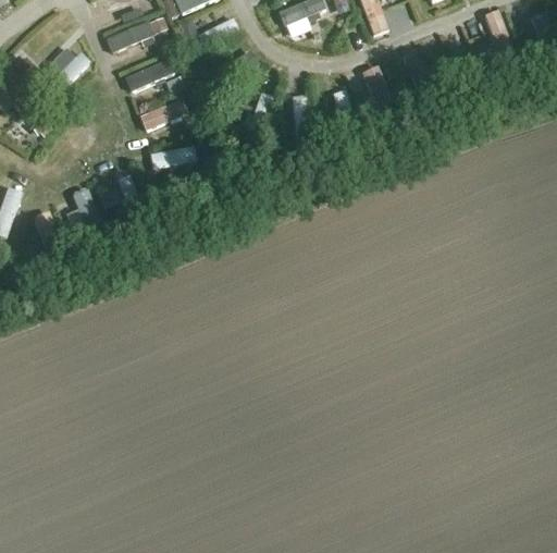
[(168,0),(161,3),(168,19),(178,13),(173,0),(168,0)]
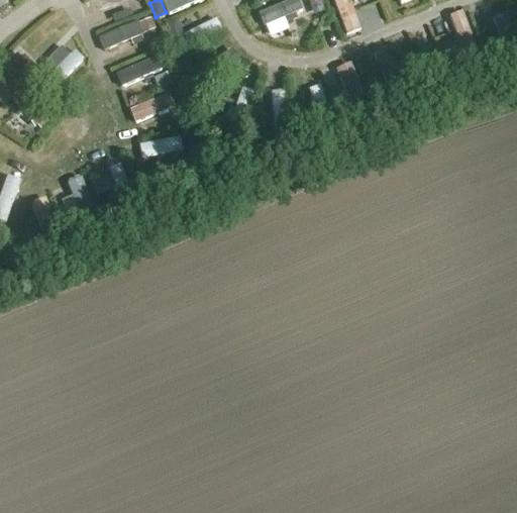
[(165,0),(168,10),(204,0),(165,0)]
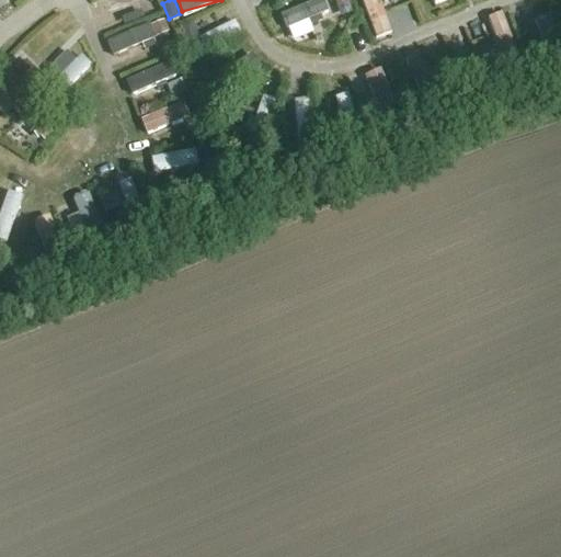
[(310,19),(331,10),(327,0),(305,0),(281,11),(293,40),(315,30),(310,19)]
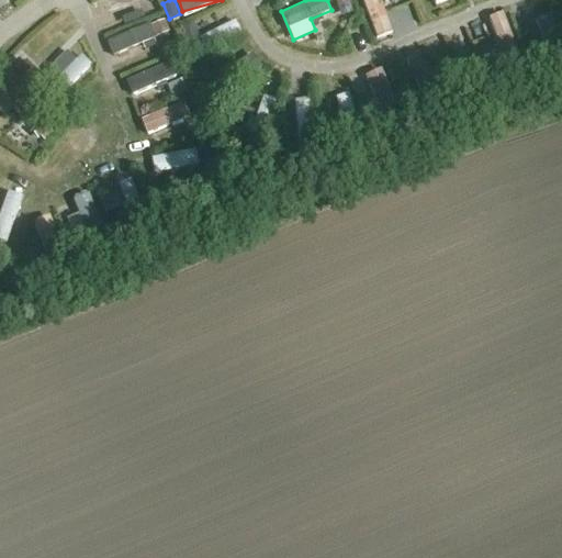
[(364,0),(370,29),(389,25),(383,0),(364,0)]
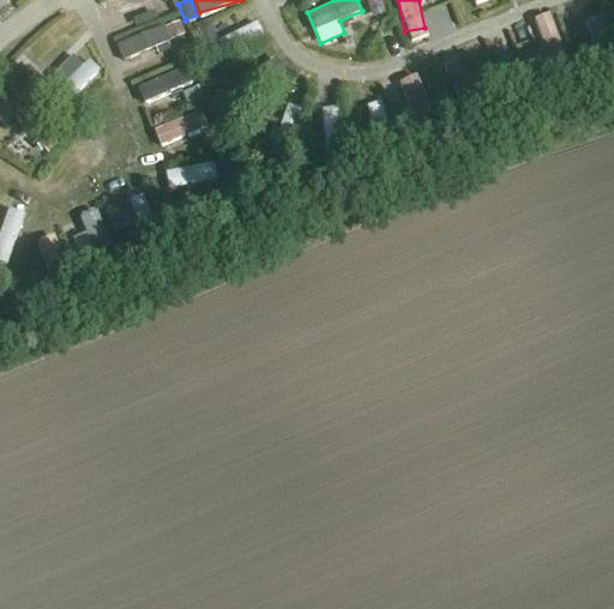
[(549,10),(534,14),(553,66),(569,60),(549,10)]
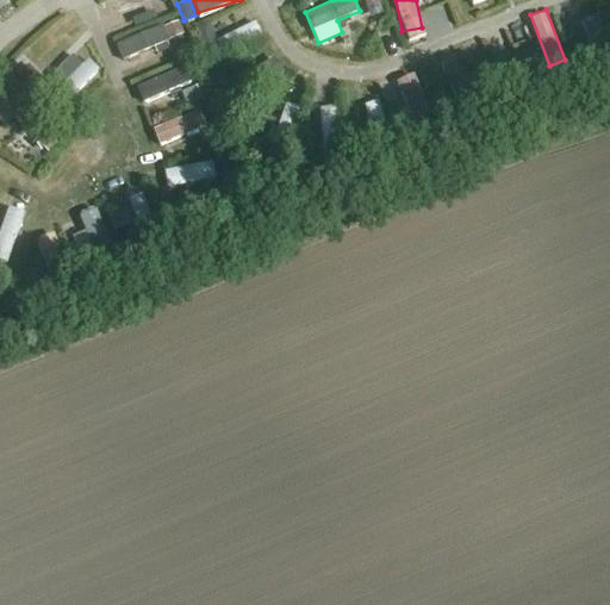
[(212,31),(221,50),(260,33),(251,14),(212,31)]
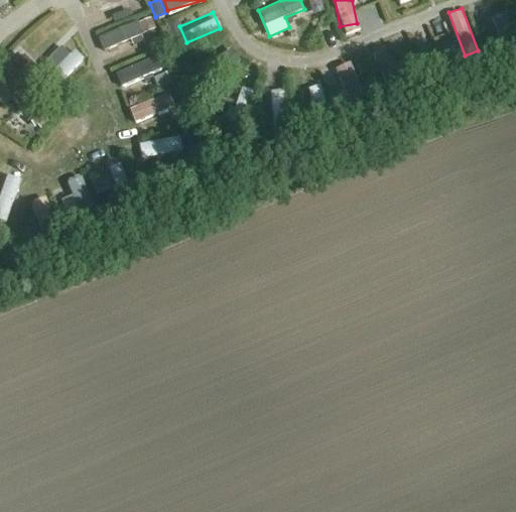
[(143,30),(145,29),(152,26),(148,17),(139,21),(143,30)]
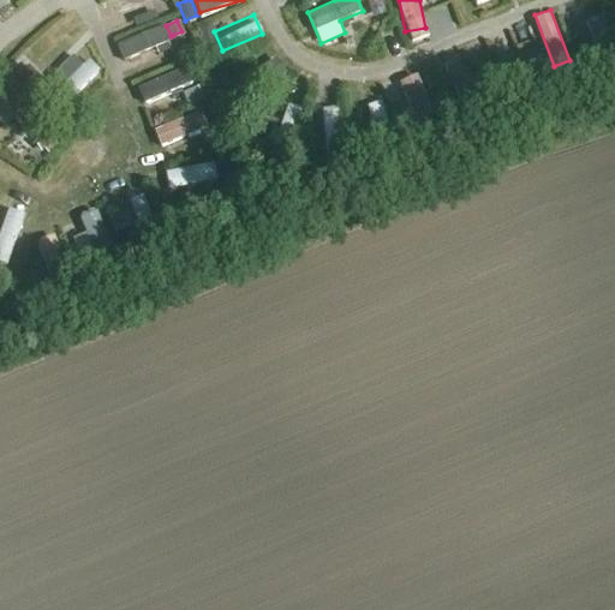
[(55,79),(89,46),(73,30),(40,64),(55,79)]
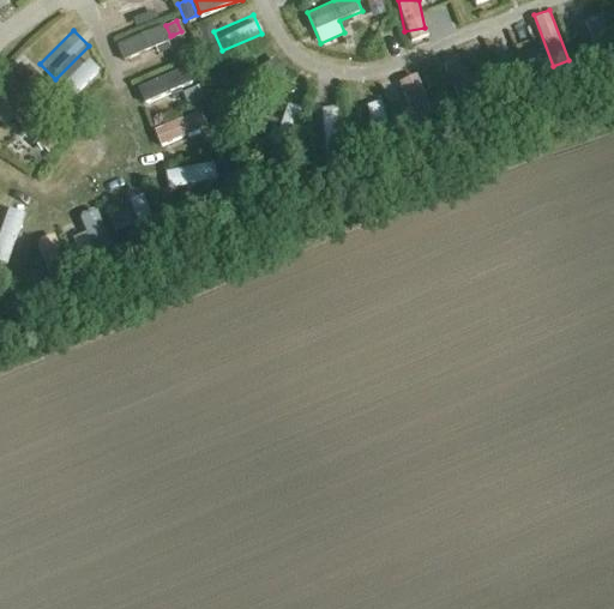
[(446,58),(452,97),(474,95),(468,54),(446,58)]
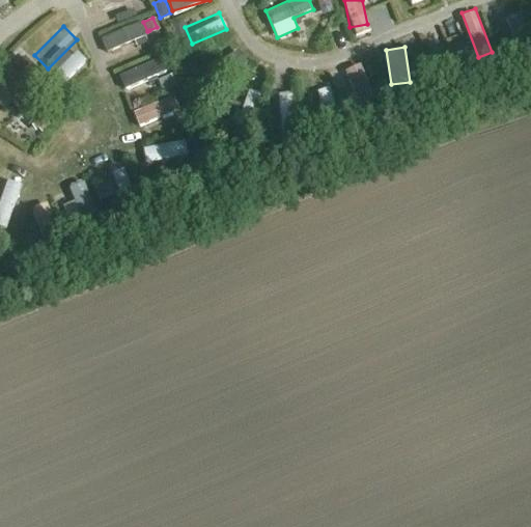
[(162,56),(166,66),(174,63),(170,53),(162,56)]
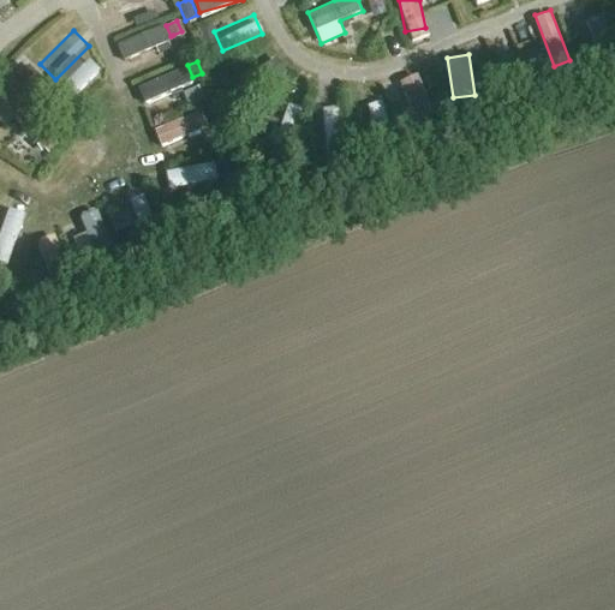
[(30,64),(19,75),(35,91),(46,81),(30,64)]
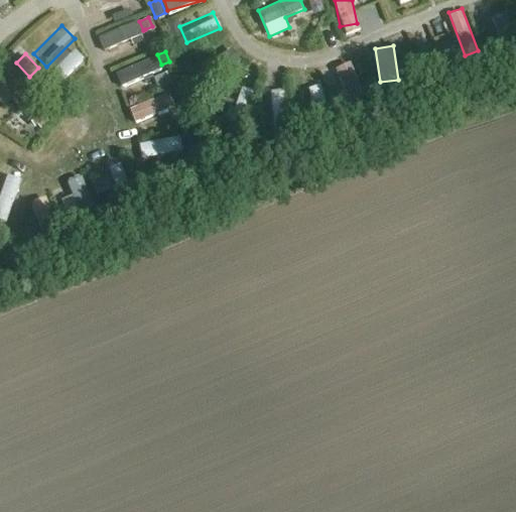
[(466,59),(469,67),(471,71),(482,67),(478,54),(466,59)]
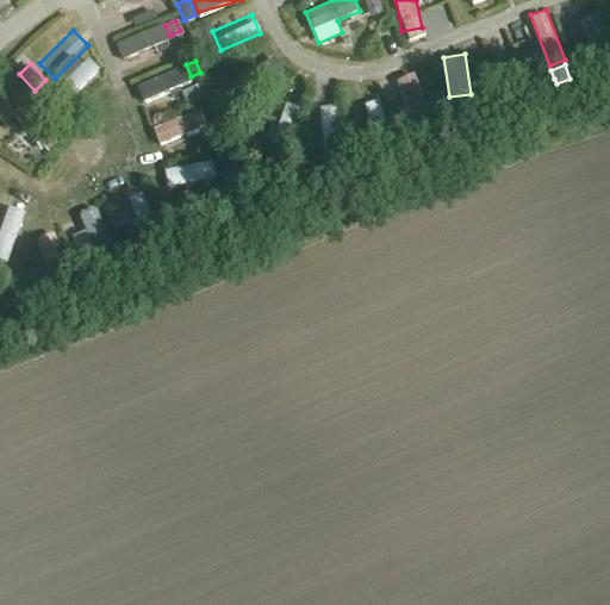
[(418,69),(393,78),(409,122),(433,113),(418,69)]
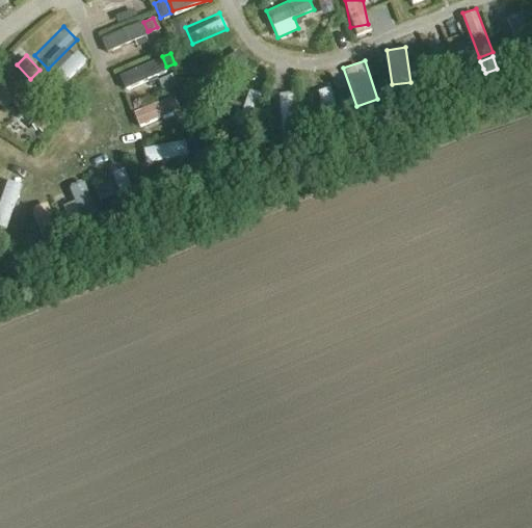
[(10,72),(0,80),(0,83),(12,98),(24,87),(10,72)]
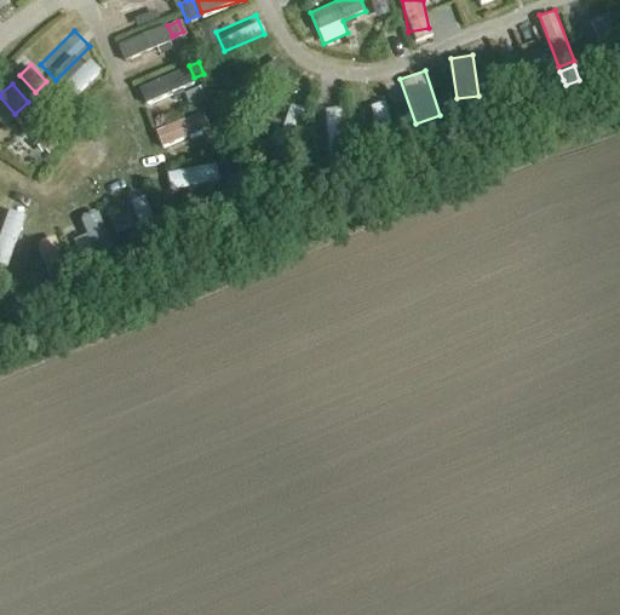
[(199,88),(187,93),(193,105),(204,101),(199,88)]
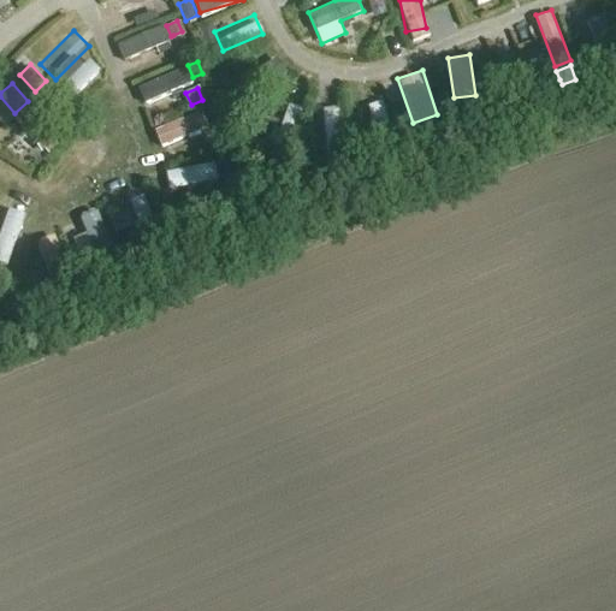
[(388,96),(369,101),(378,136),(397,132),(388,96)]
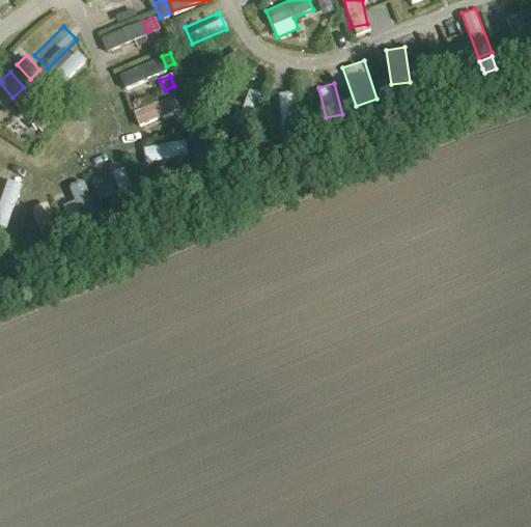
[(249,87),(242,114),(256,117),(262,90),(249,87)]
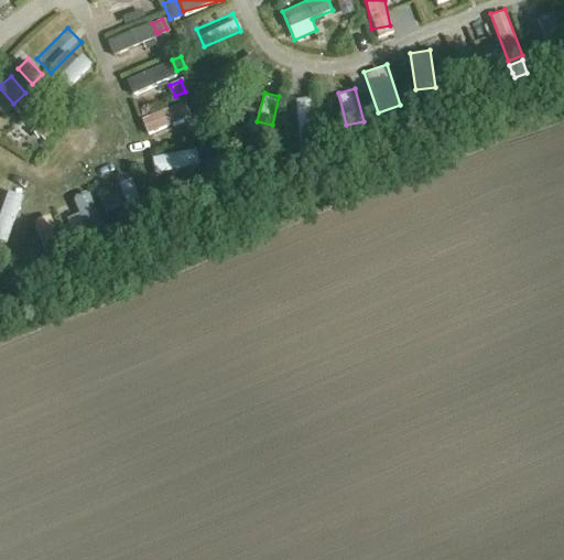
[(313,130),(314,96),(297,95),(297,130),(313,130)]
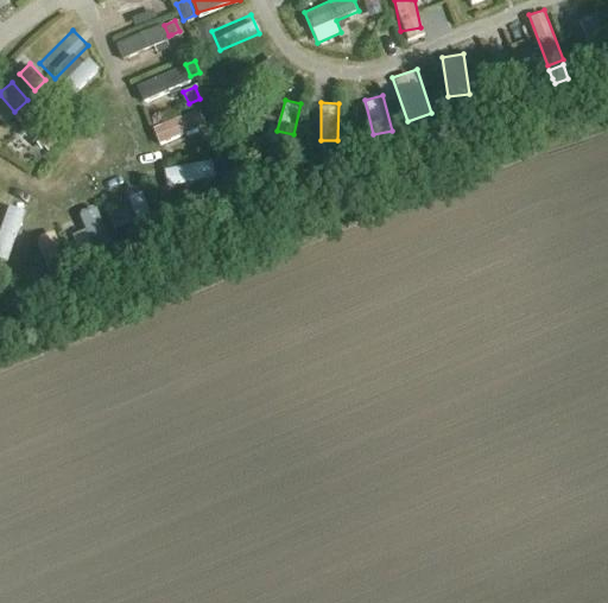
[(198,112),(203,125),(215,120),(209,107),(198,112)]
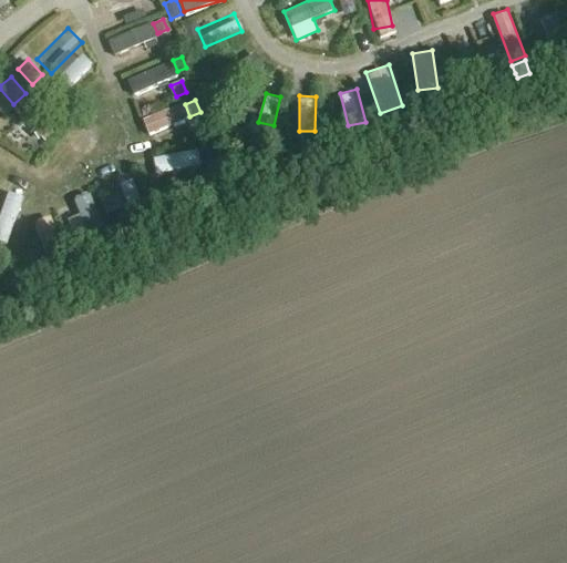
[(184,104),(146,119),(151,132),(189,118),(184,104)]
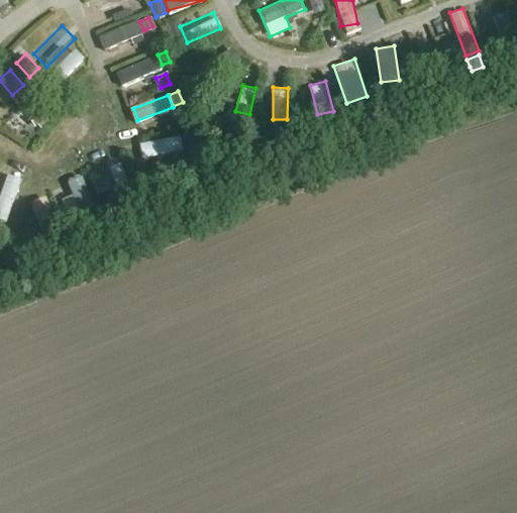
[(337,111),(341,118),(342,121),(353,116),(348,106),(337,111)]
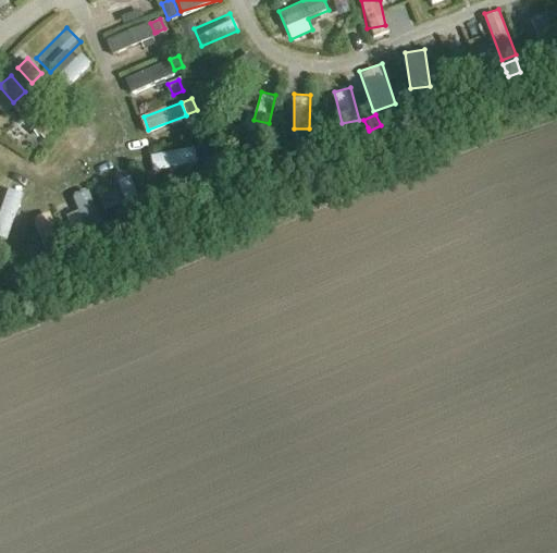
[(388,120),(393,127),(403,122),(398,114),(388,120)]
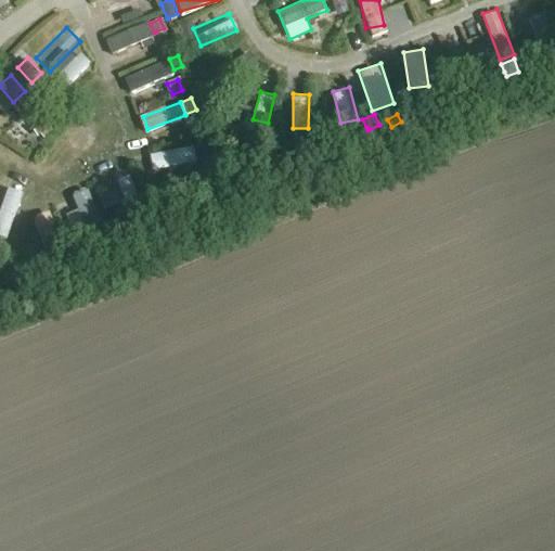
[(42,116),(30,126),(38,136),(50,125),(42,116)]
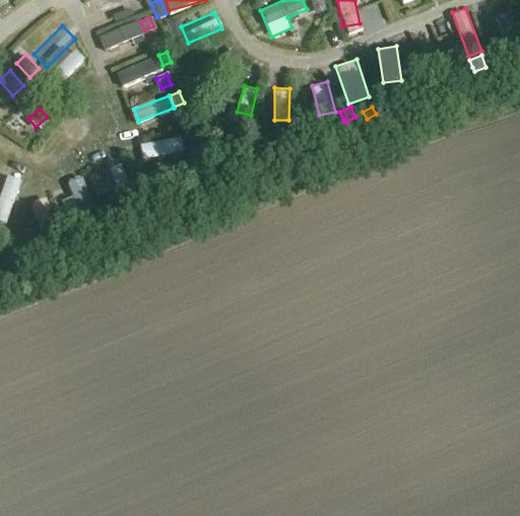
[(192,134),(183,136),(186,148),(195,146),(192,134)]
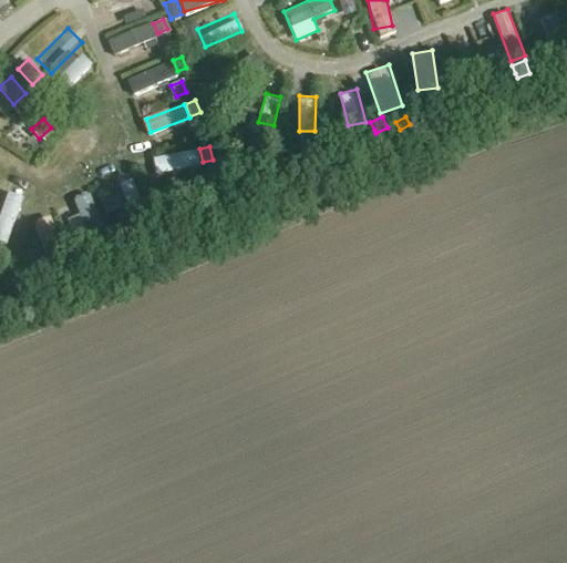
[(220,171),(208,174),(212,185),(224,182),(220,171)]
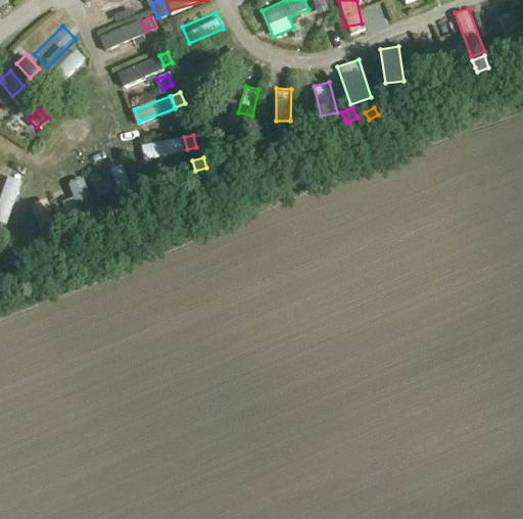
[(123,161),(110,167),(123,197),(135,192),(123,161)]
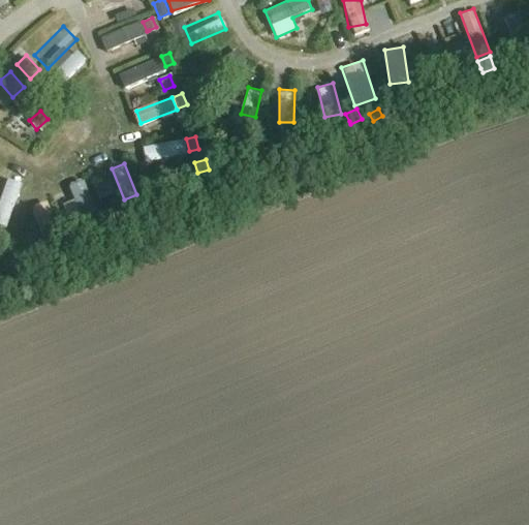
[(7,176),(0,196),(0,222),(8,225),(24,182),(7,176)]
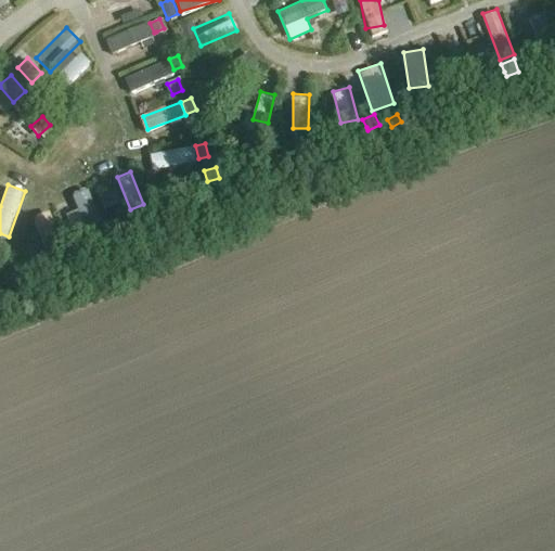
[(89,188),(77,193),(91,226),(103,220),(89,188)]
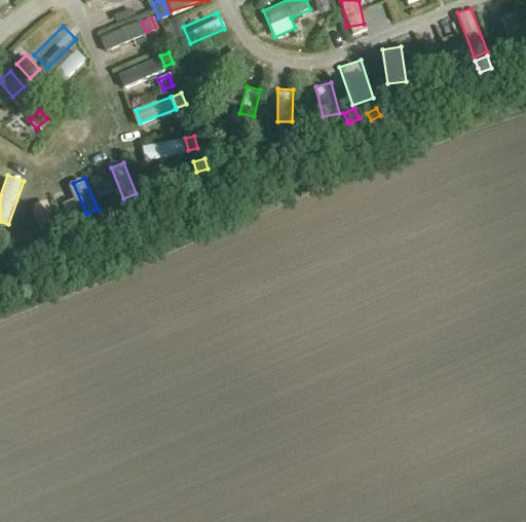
[(137,200),(127,204),(132,215),(141,211),(137,200)]
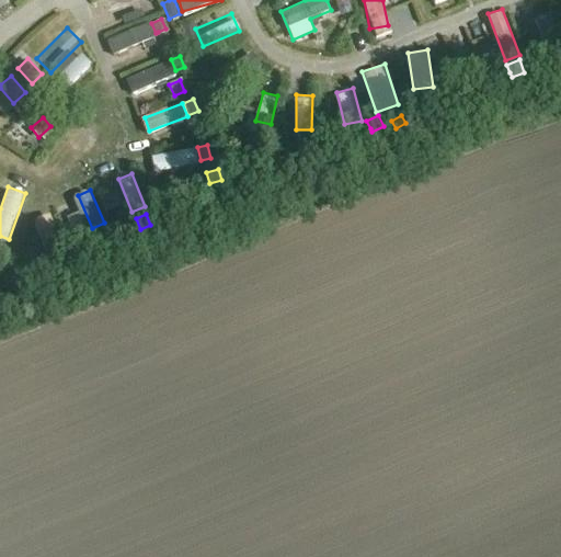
[(124,229),(114,232),(121,247),(135,241),(130,231),(124,229)]
